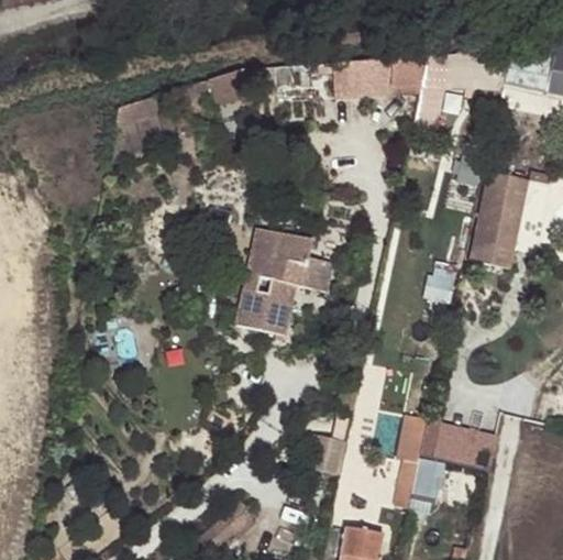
[(562,85),(562,18),(515,23),(508,54),(503,78),(561,92),(562,85)]
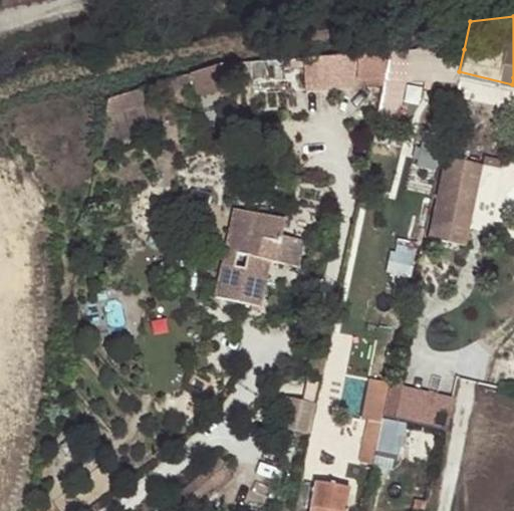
[(384,79),(391,49),(356,52),(355,76),(384,79)]
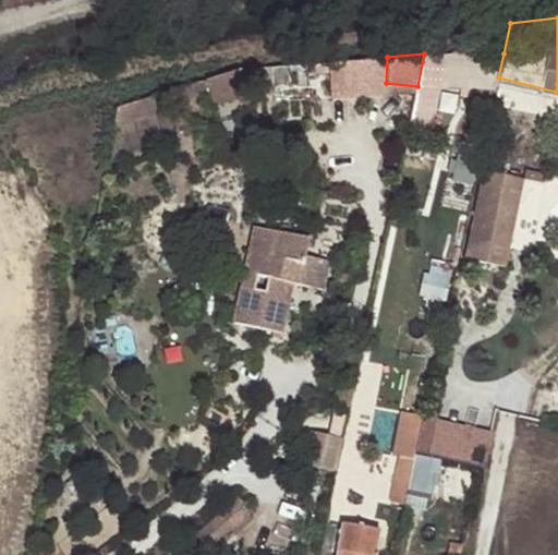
[(504,53),(424,53),(417,86),(410,122),(432,124),(438,84),(496,88),(498,77),(504,53)]
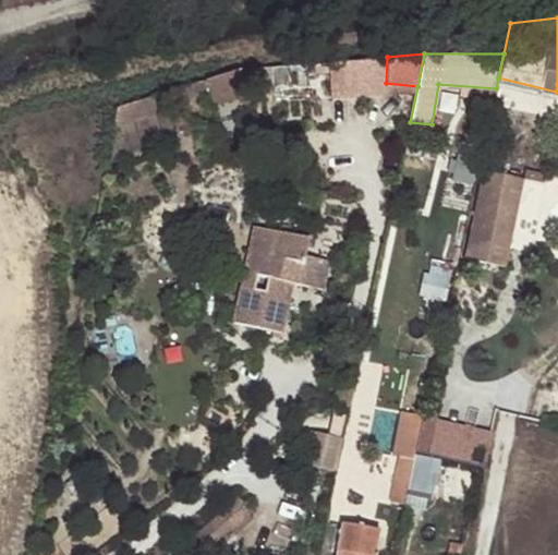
[(523,168),(522,178),(543,182),(545,172),(523,168)]
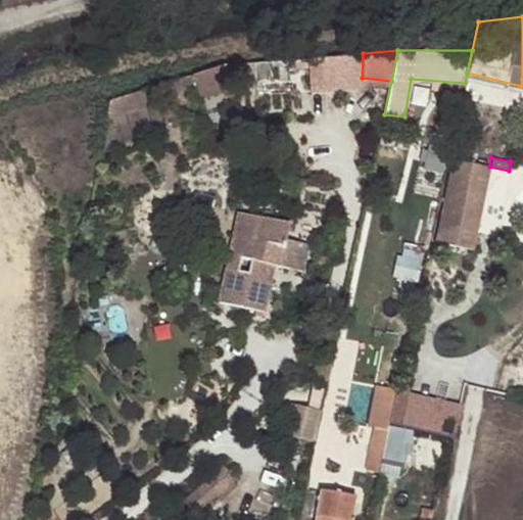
[(452,159),(435,241),(473,248),(489,167),(452,159)]
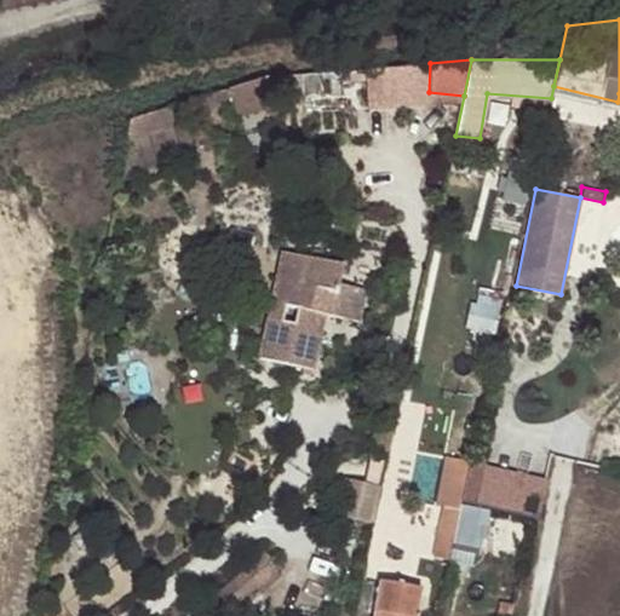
[(299,281),(305,255),(282,249),(276,276),(290,278),(299,281)]
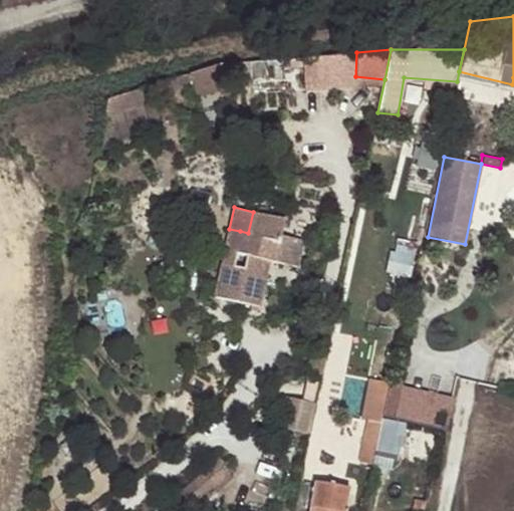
[(283,218),(253,212),(248,233),(240,231),(235,251),(245,254),(242,268),(233,266),(222,263),(215,295),(258,305),(265,273),(257,271),(261,256),(268,258),(295,264),(301,239),(280,235),(283,218)]
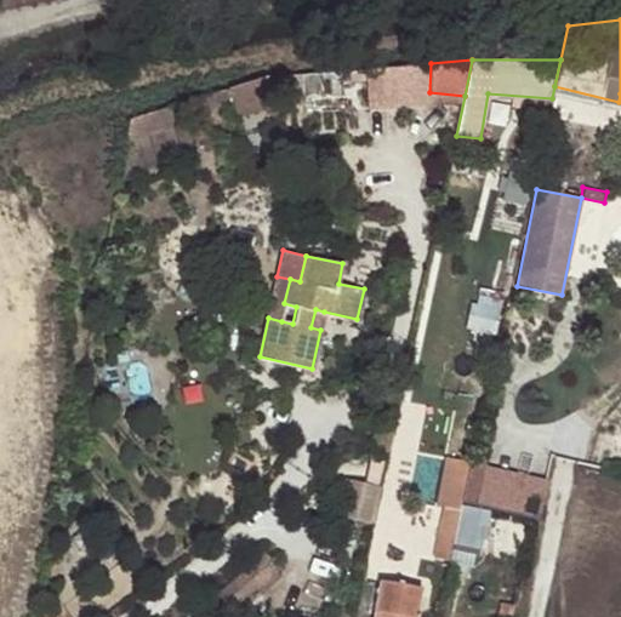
[(284,303),(290,279),(277,276),(268,318),(281,321),(284,303)]
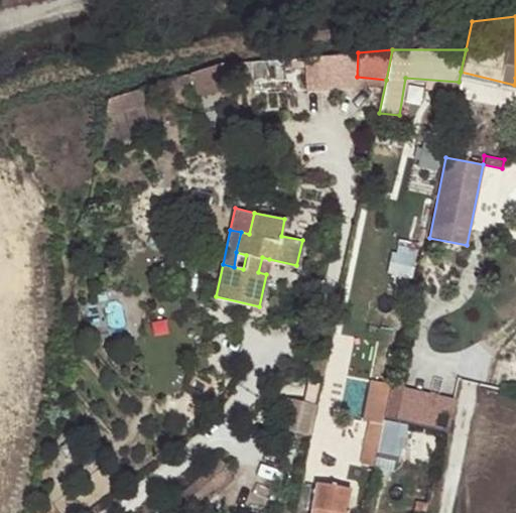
[(266,274),(269,259),(262,257),(258,272),(266,274)]
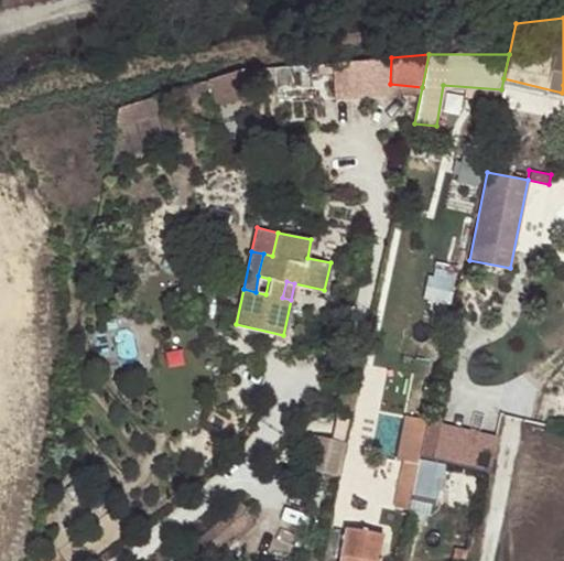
[(317,430),(313,466),(345,471),(353,414),(340,413),(338,433),(317,430)]
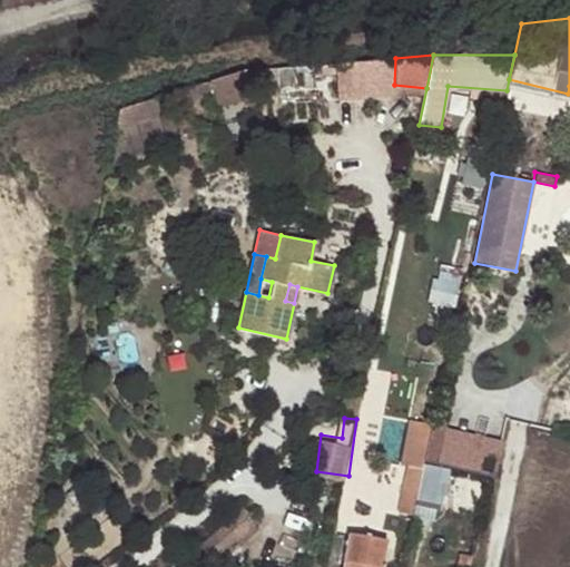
[(399,511),(413,514),(423,459),(431,424),(410,418),(401,462),(408,463),(399,511)]
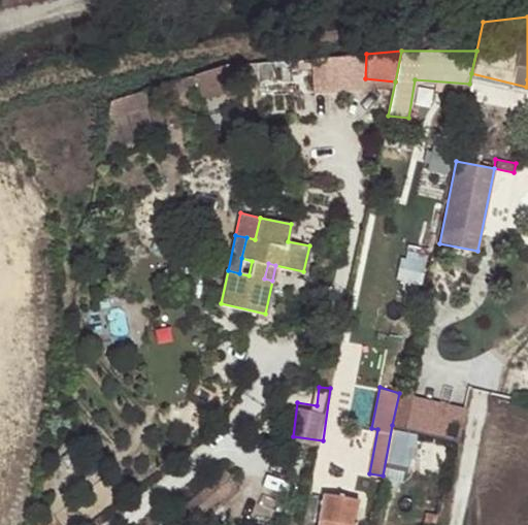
[(392,425),(456,439),(463,407),(399,393),(392,425)]
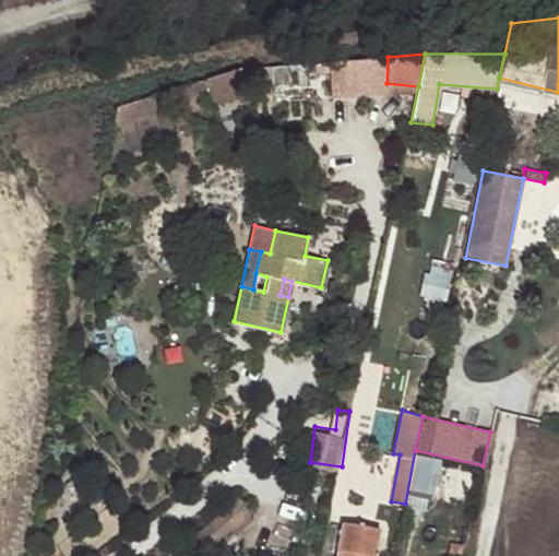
[(239,497),(195,532),(209,548),(252,511),(239,497)]
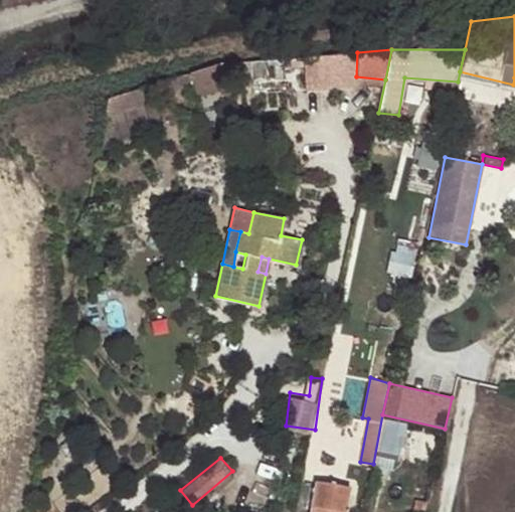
[(348,485),(315,479),(310,504),(321,506),(319,511),(332,511),(333,510),(343,511),(348,485)]
